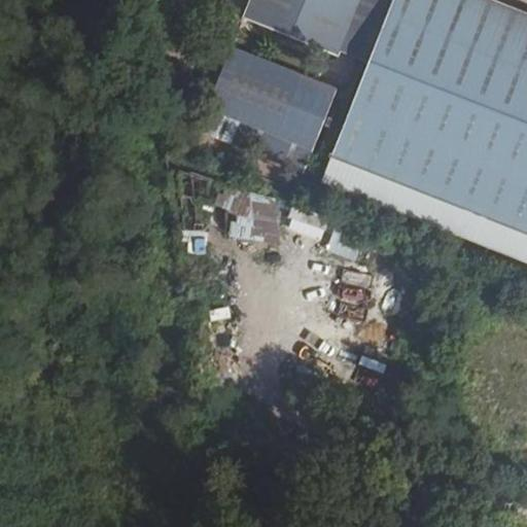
[(249,0),(243,18),(339,56),(341,51),(360,0),(249,0)]
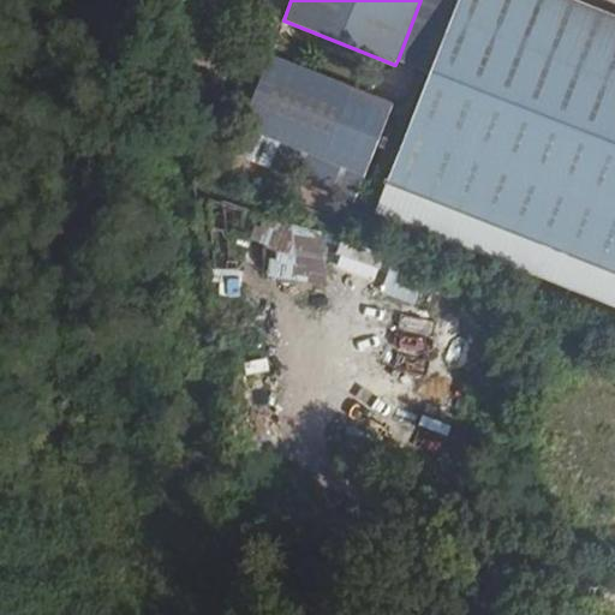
[(459,0),(430,72),(387,184),(614,273),(614,16),(573,0),(459,0)]
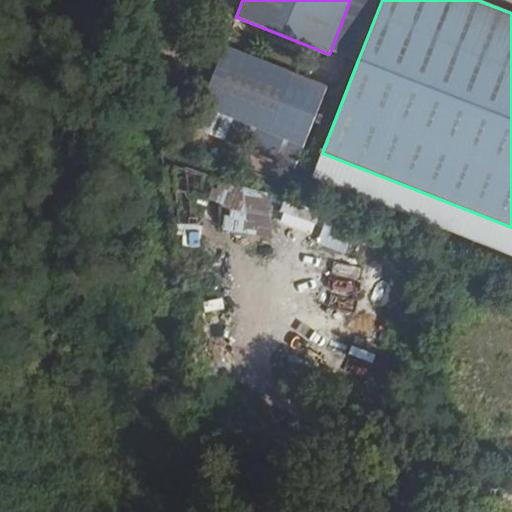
[(358,60),(382,0),(350,0),(331,50),(358,60)]
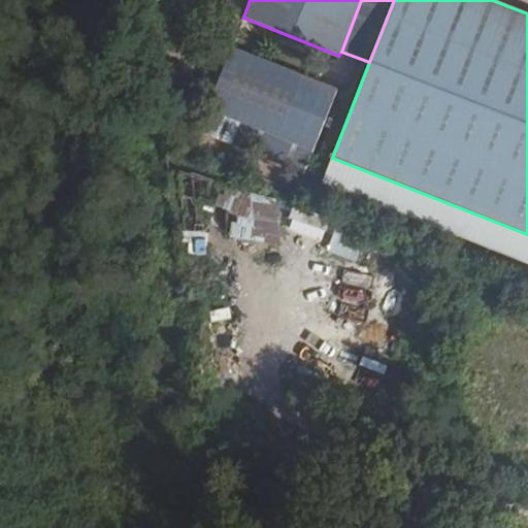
[(339,88),(233,46),(208,109),(315,151),(339,88)]
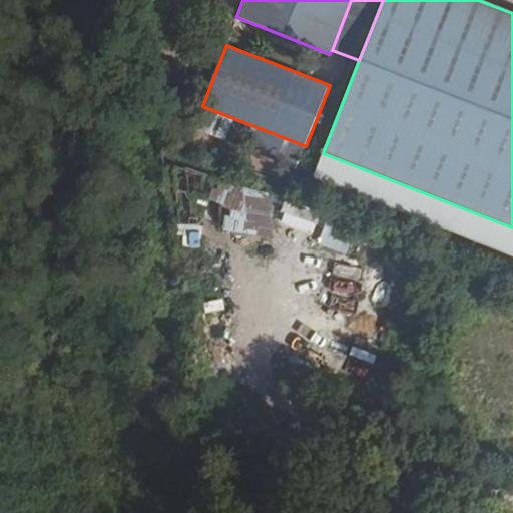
[(221,232),(271,235),(273,187),(211,184),(210,201),(222,202),(221,232)]
